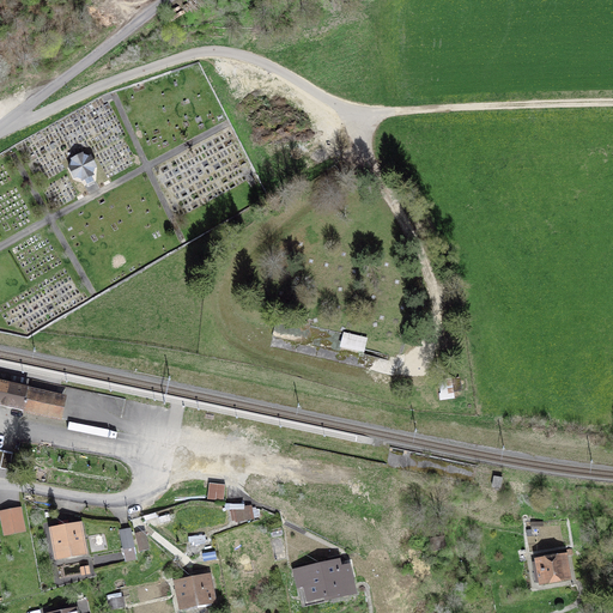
[(83,155),(72,161),(72,162),(71,167),(68,168),(74,178),(76,177),(82,180),(83,181),(85,180),(87,184),(92,182),(90,177),(93,176),(92,174),(93,169),(96,168),(90,157),(89,158),(83,157),(83,155)]
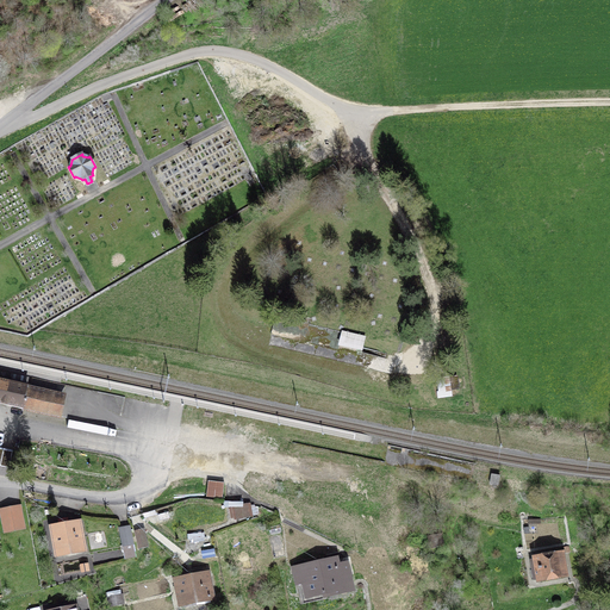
[(272,334),(360,355),(365,337),(275,316),(272,334)]
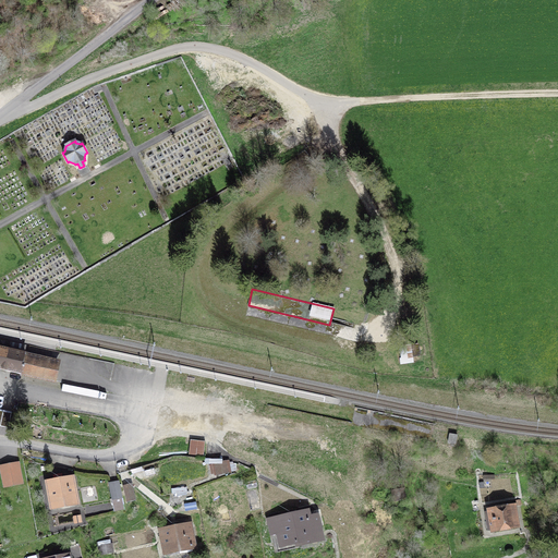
[(411,344),(400,347),(402,363),(413,361),(411,344)]
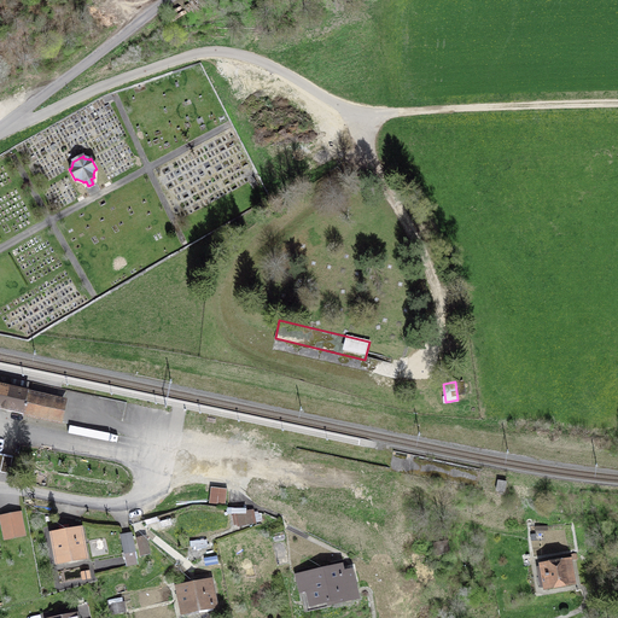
[(28,391),(0,385),(0,408),(23,414),(23,412),(60,419),(64,403),(27,395),(28,391)]
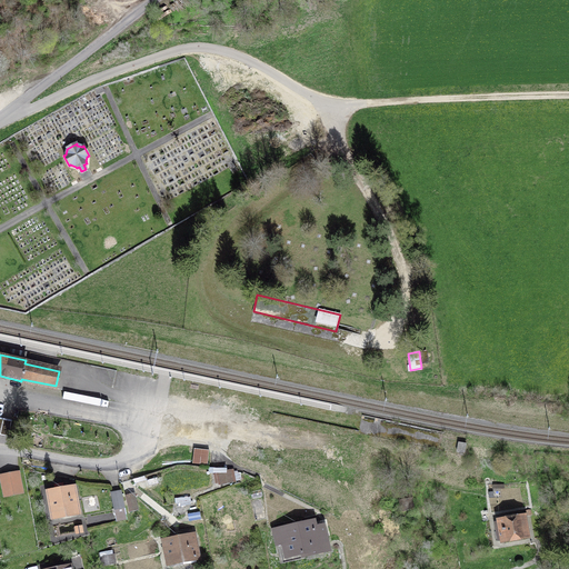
[(0,435),(8,437),(11,421),(0,418),(0,435)]
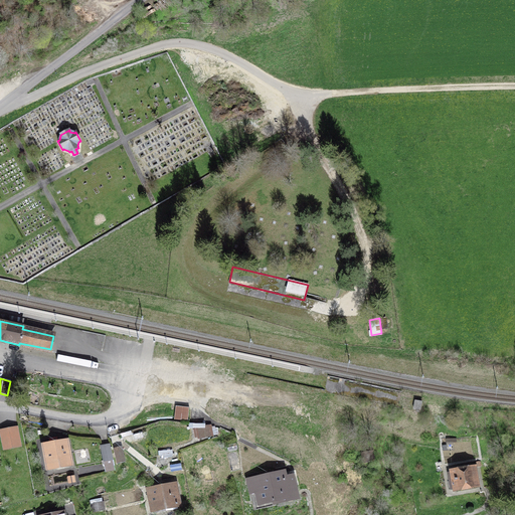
[(188,420),(189,407),(175,405),(174,419),(188,420)]
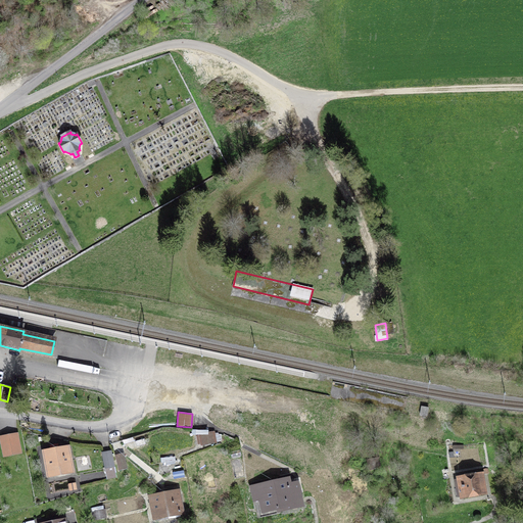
[(198,444),(221,440),(220,434),(214,433),(207,434),(207,431),(195,431),(194,433),(199,434),(196,436),(198,444)]
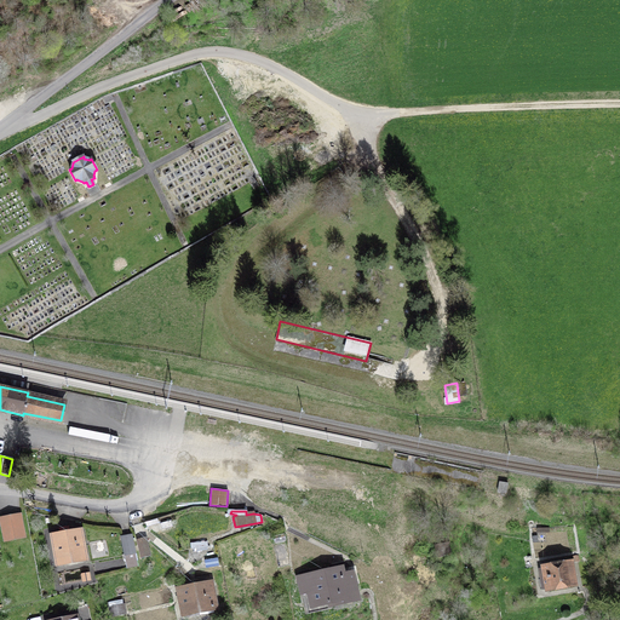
[(19,515),(1,518),(5,540),(24,537),(19,515)]
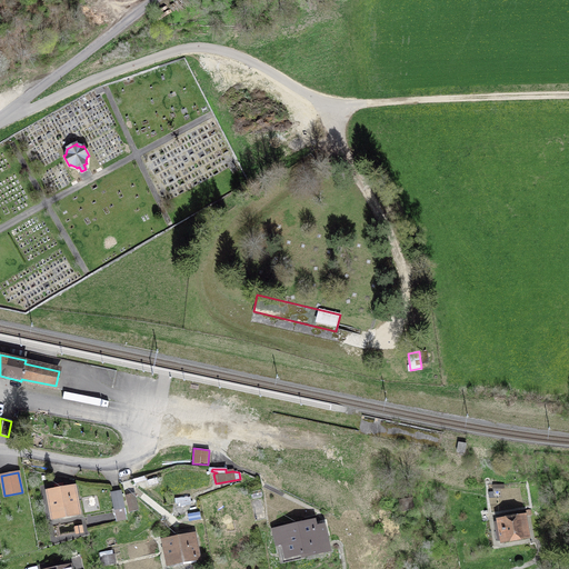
[(48,492),(52,518),(78,512),(73,488),(65,489),(63,482),(55,485),(56,491),(48,492)]
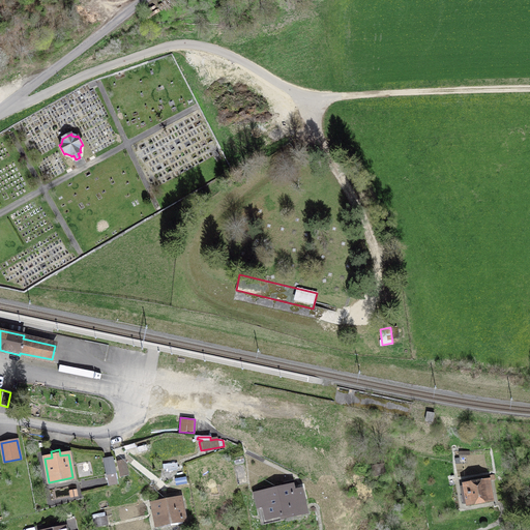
[(118,483),(113,458),(104,460),(107,473),(104,474),(105,478),(107,477),(109,486),(118,483)]
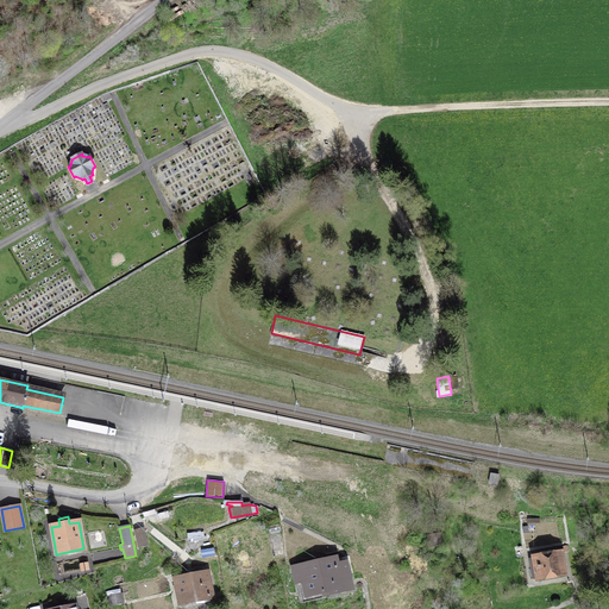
[(143,528),(135,531),(138,548),(148,546),(143,528)]
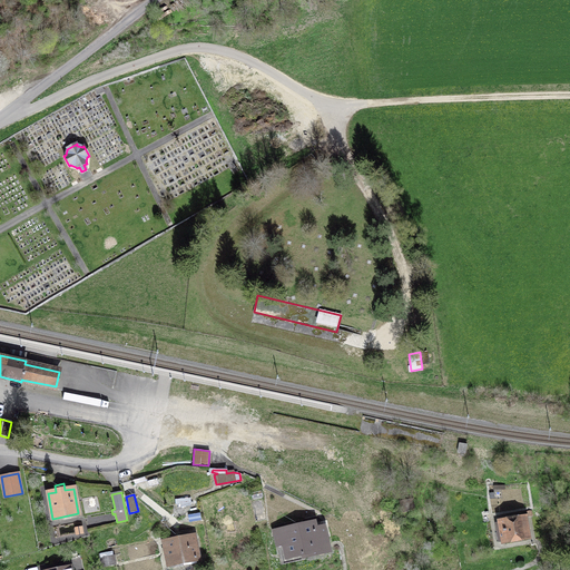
[(401,501),(402,510),(413,508),(412,499),(401,501)]
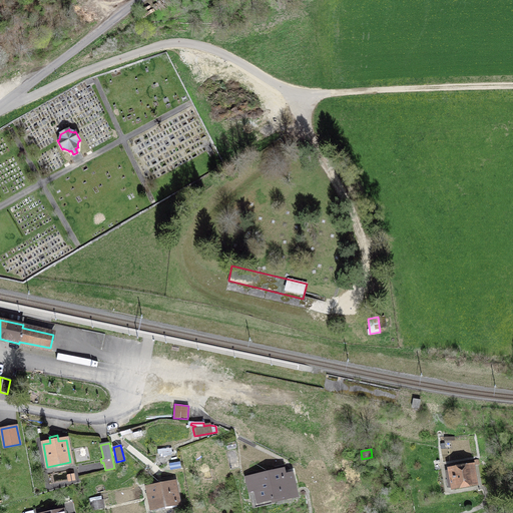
[(472,465),(450,469),(451,472),(447,472),(448,479),(452,479),(454,488),(475,484),(472,465)]
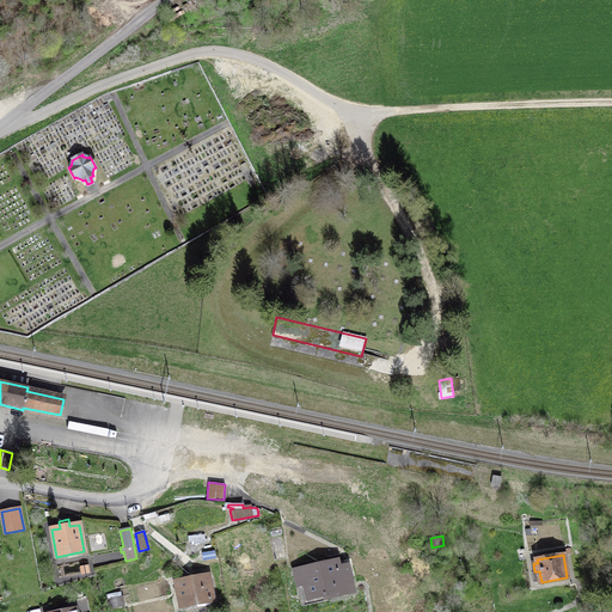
[(305,585),(308,599),(325,595),(326,598),(353,592),(347,567),(338,568),(337,561),(295,570),(299,586),(305,585)]
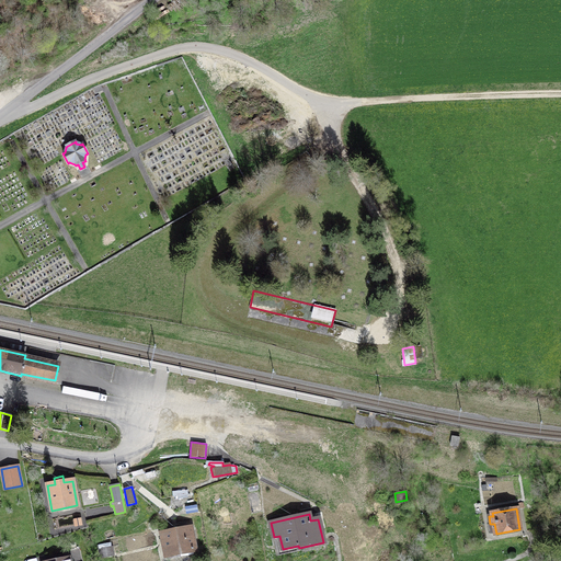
[(190,528),(162,534),(167,556),(194,550),(190,528)]
